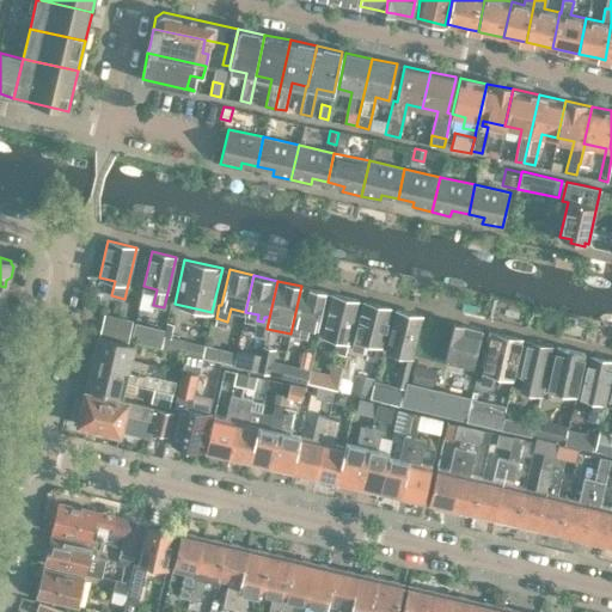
[(301,286),(291,334),(306,338),(310,326),(317,329),(325,292),(301,286)]
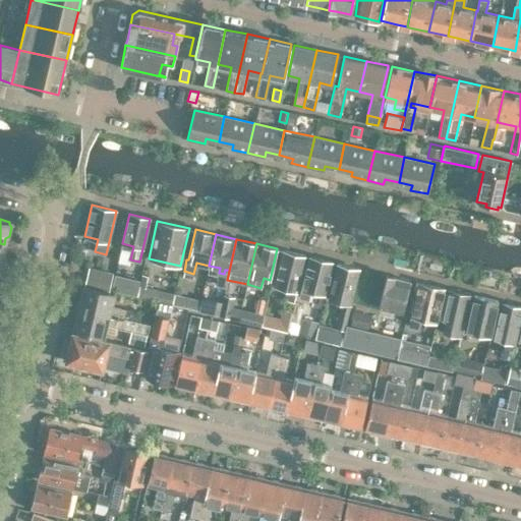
[(283,250),(274,286),(287,289),(284,300),(293,302),(304,255),(283,250)]
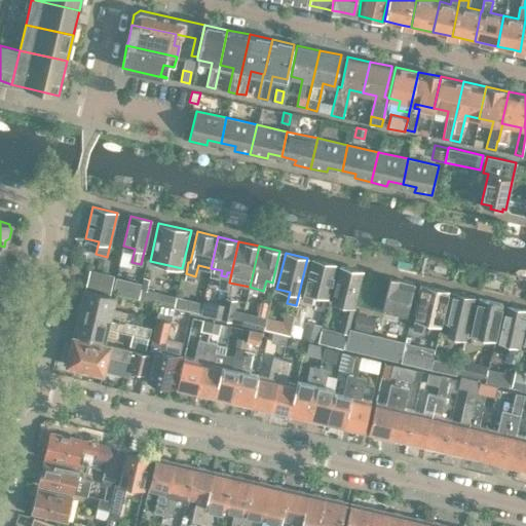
[(302,300),(311,302),(313,293),(328,297),(336,264),(311,259),(302,300)]
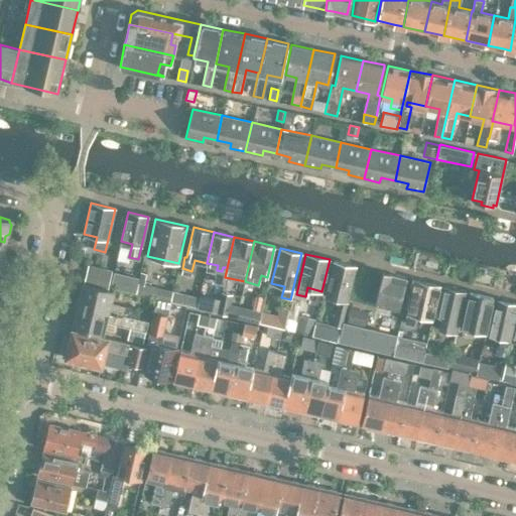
[(334,326),(341,327),(355,266),(334,260),(325,296),(340,299),(334,326)]
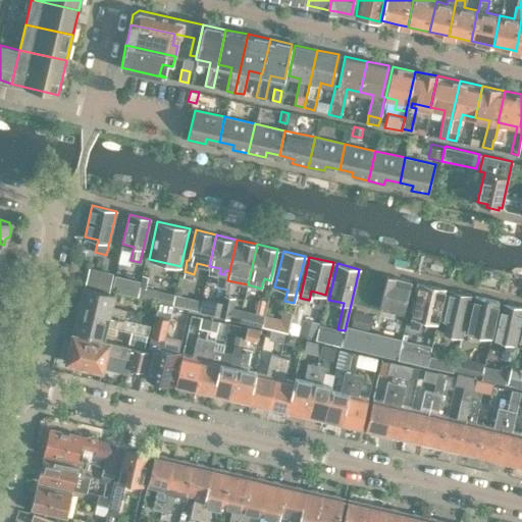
[(85,285),(108,292),(112,273),(89,267),(85,285)]
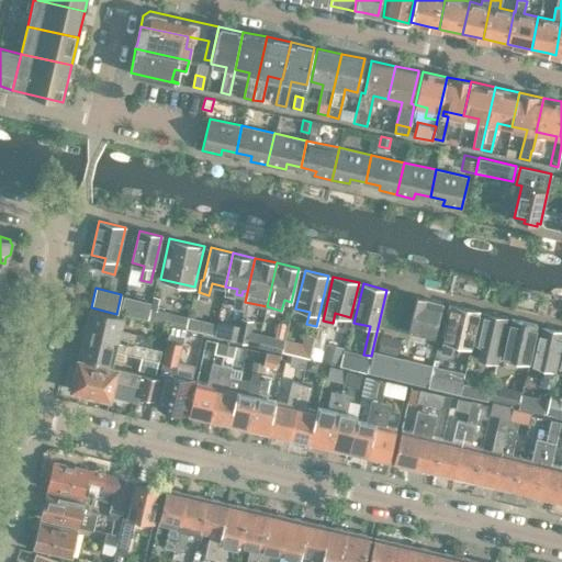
[(391,290),(383,325),(435,337),(442,303),(391,290)]
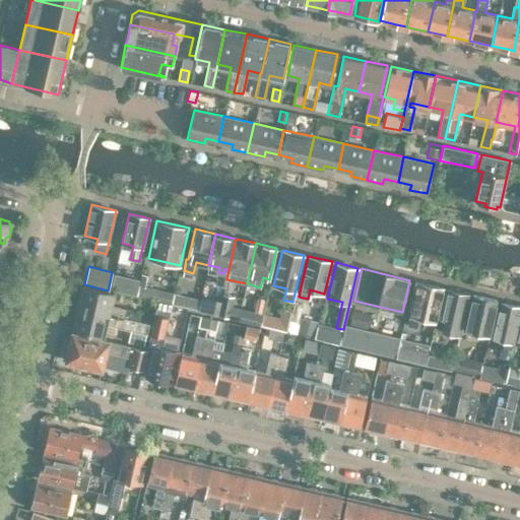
[(135,296),(157,301),(171,304),(174,291),(148,285),(150,276),(141,274),(135,296)]
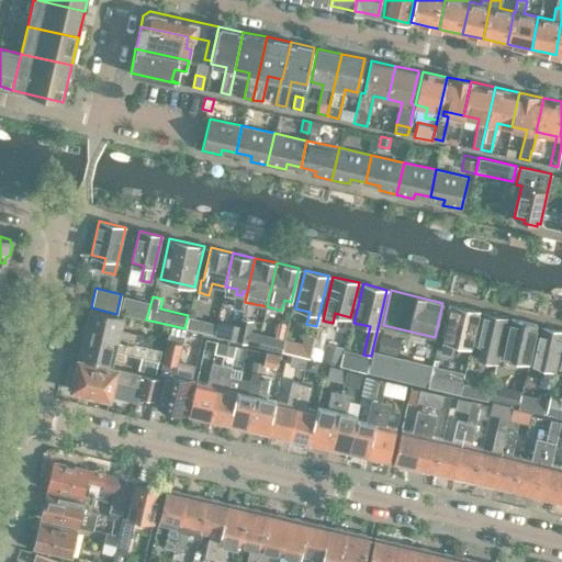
[(123,300),(120,313),(142,318),(145,305),(123,300)]
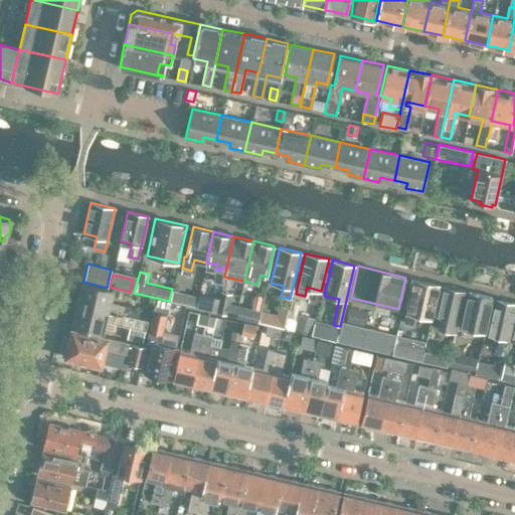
[(439,285),(414,279),(404,322),(411,324),(414,314),(431,318),(439,285)]
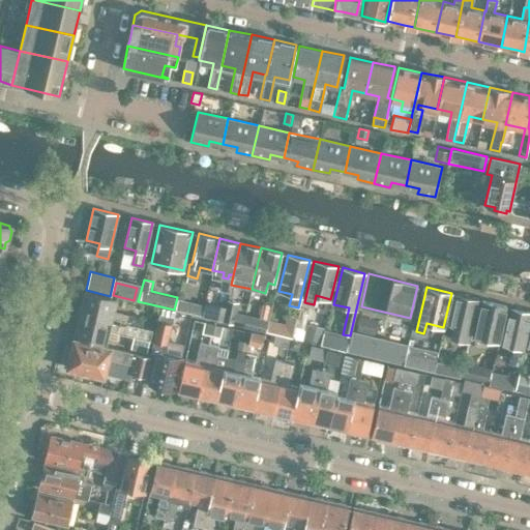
[(82,305),(80,313),(124,323),(126,314),(112,311),(115,297),(85,291),(85,293),(81,295),(79,303),(82,305)]
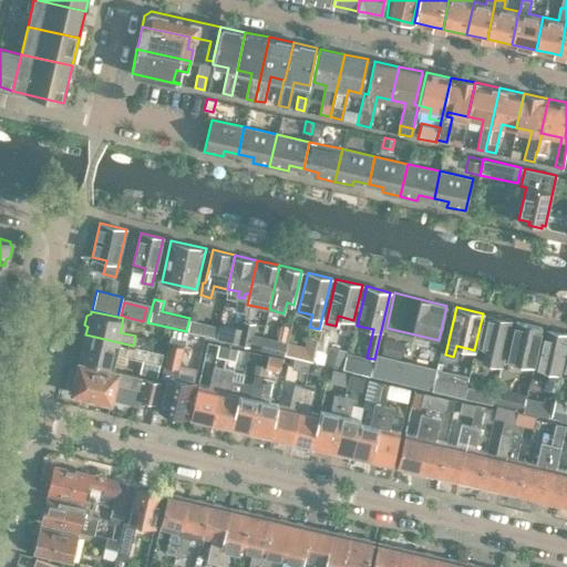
[(482,361),(501,366),(511,320),(487,315),(480,348),(485,349),(482,361)]
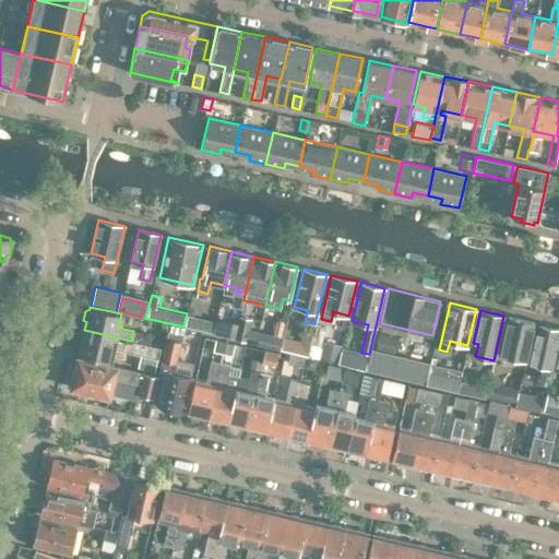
[(215,320),(187,313),(183,326),(191,329),(201,331),(212,333),(215,320)]
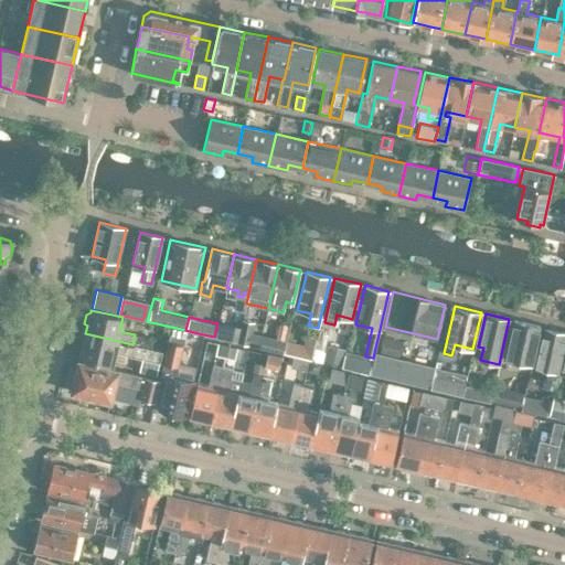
[(230,327),(217,323),(214,337),(216,337),(237,342),(242,321),(231,319),(230,327)]
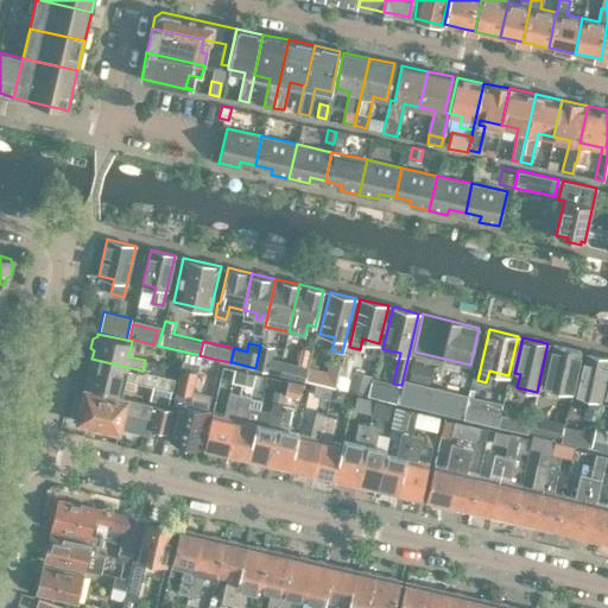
[(260,343),(260,346),(255,368),(267,372),(273,347),(260,343)]
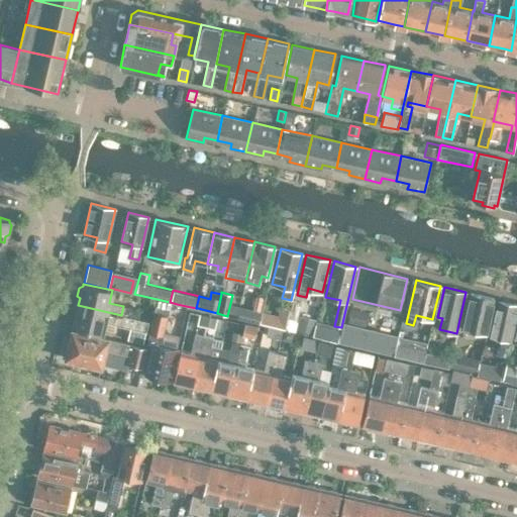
[(461,328),(486,334),(494,299),(470,293),(461,328)]
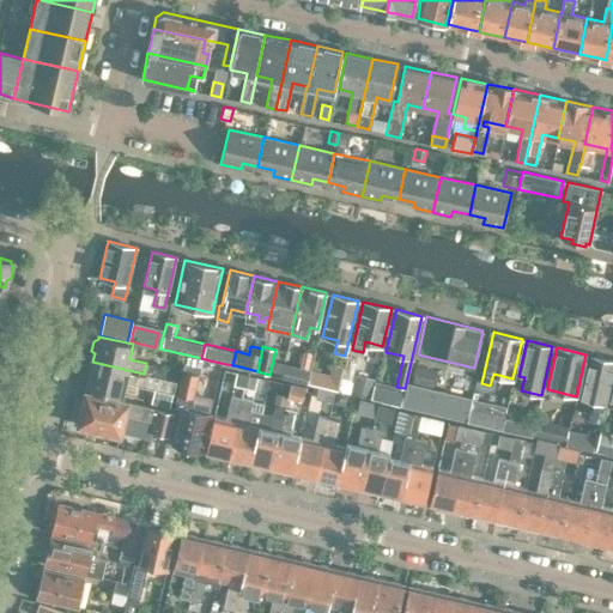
[(201,358),(186,354),(174,406),(181,407),(173,443),(186,445),(184,449),(196,451),(198,449),(201,449),(210,414),(189,410),(198,372),(206,375),(210,360),(201,358)]
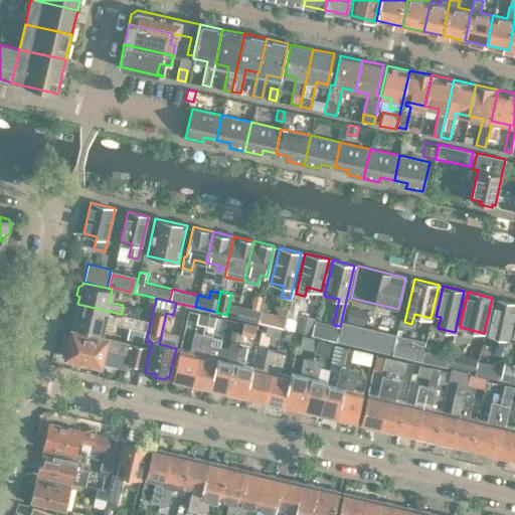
[(287,317),(295,319),(299,301),(292,299),(287,317)]
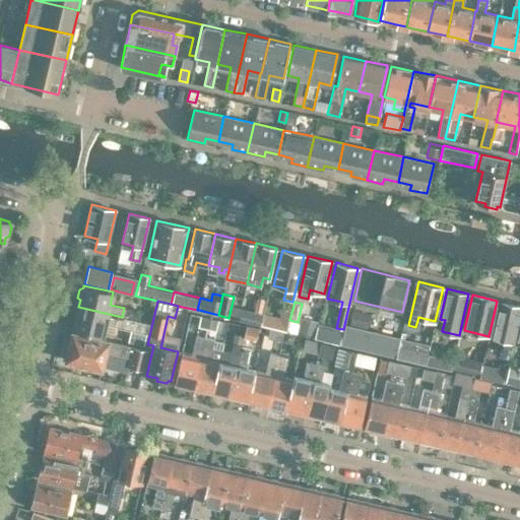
[(503,352),(510,354),(519,309),(519,306),(501,302),(492,337),(505,340),(503,352)]
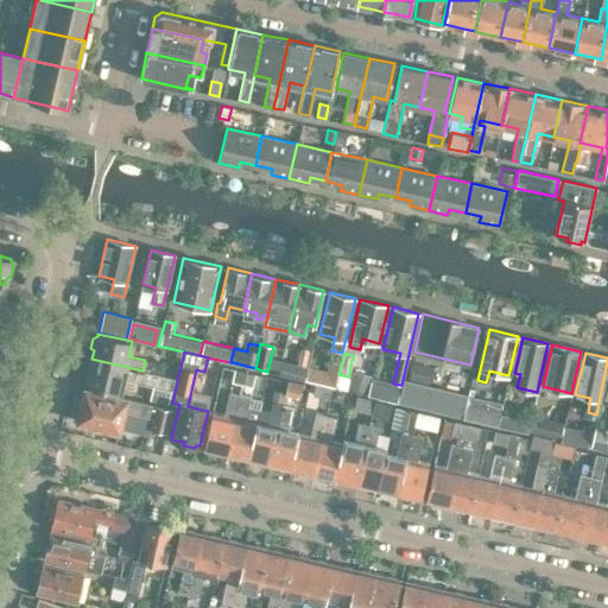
[(143,371),(92,359),(90,367),(86,369),(83,379),(87,381),(86,384),(120,392),(124,377),(171,388),(173,378),(160,375),(143,371)]
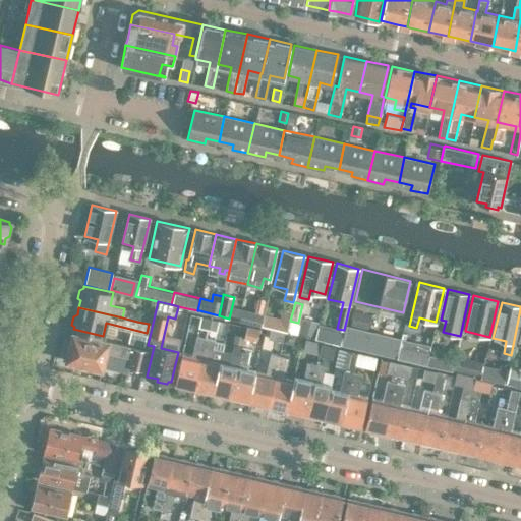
[(238,321),(258,325),(262,313),(241,309),(238,321)]
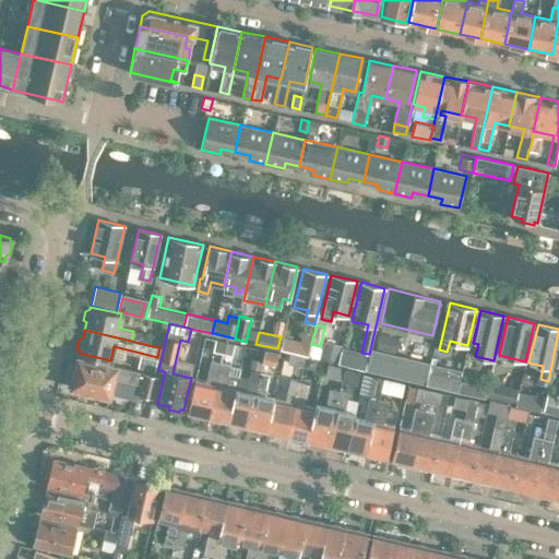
[(151,334),(147,345),(159,347),(162,336),(151,334)]
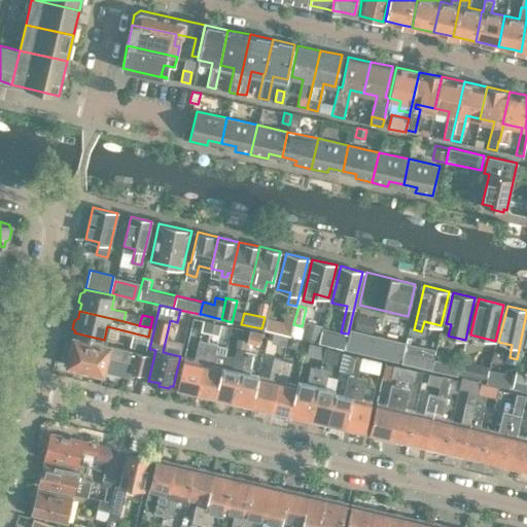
[(357,317),(354,328),(372,332),(375,321),(357,317)]
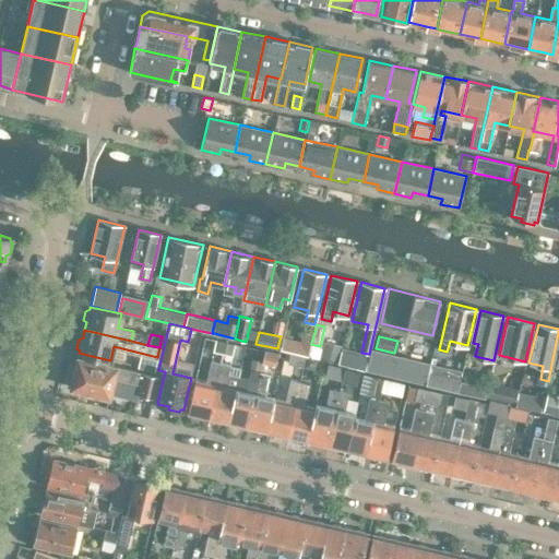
[(280,349),(302,354),(305,343),(283,337),(280,349)]
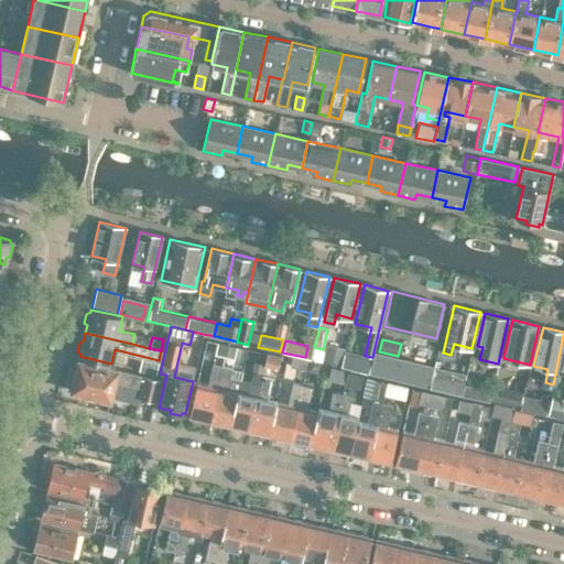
[(215,354),(225,356),(227,345),(217,343),(215,354)]
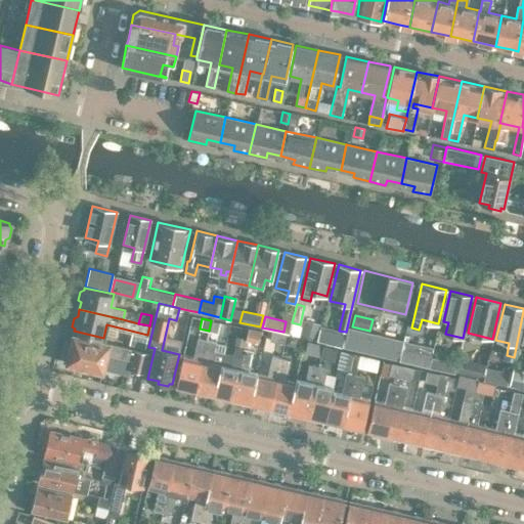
[(211,320),(209,331),(218,333),(220,322),(211,320)]
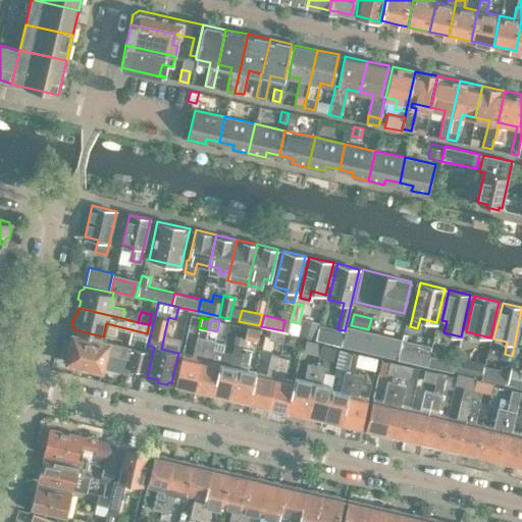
[(316,338),(329,342),(341,344),(342,344),(343,340),(345,330),(319,325),(318,328),(316,335),(316,338)]
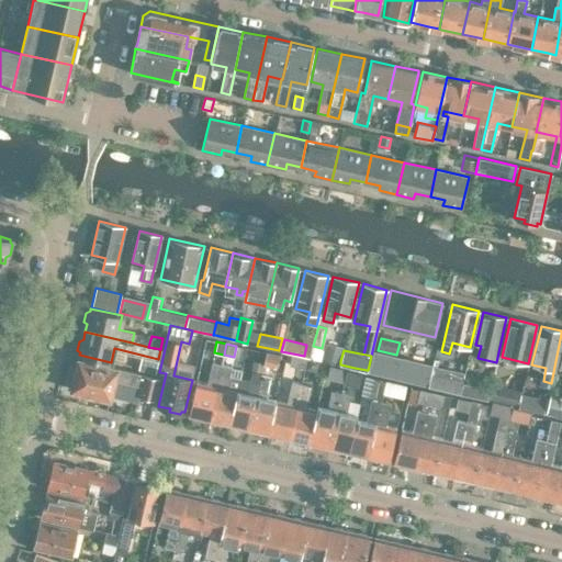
[(368,371),(427,385),(429,373),(430,369),(431,364),(372,351),(368,371)]
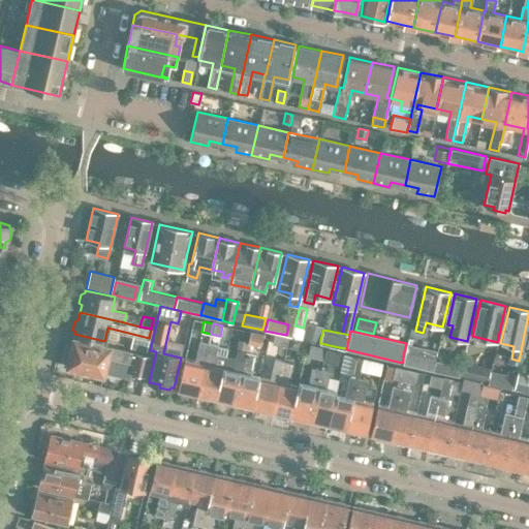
[(248,342),(260,345),(262,335),(250,332),(248,342)]
